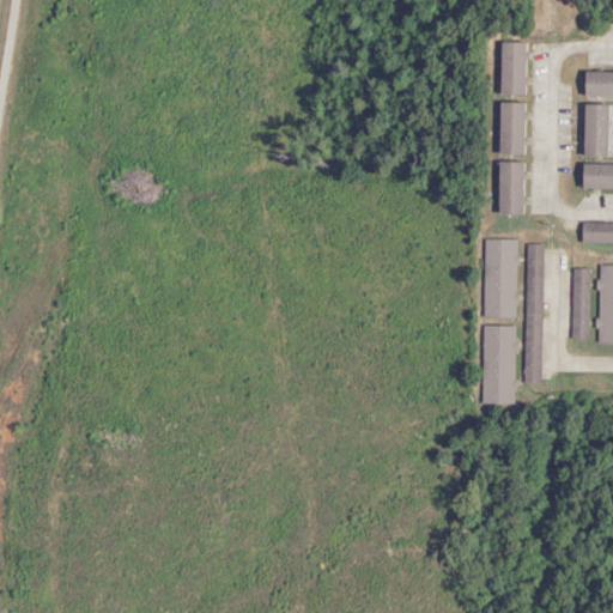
[(501,95),(525,95),(525,42),(501,42),(501,95)]
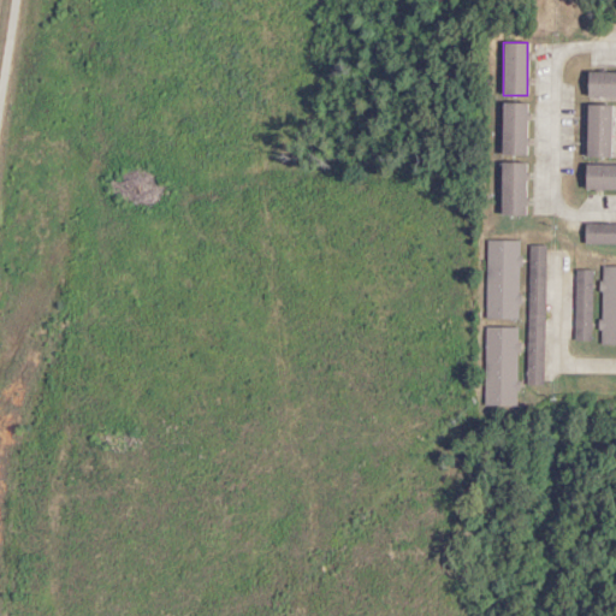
[(615,72),(586,72),(586,98),(615,96),(615,72)]
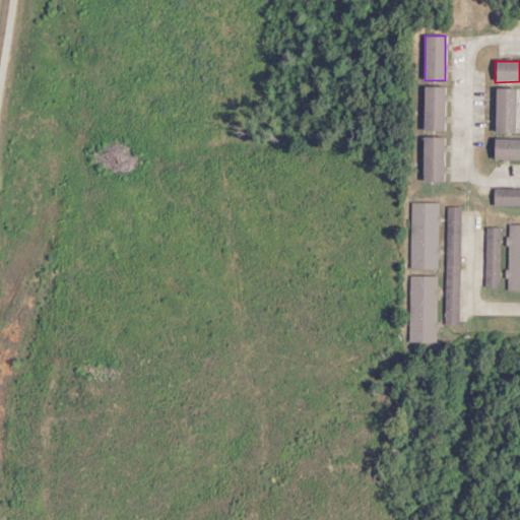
[(445,87),(423,87),(423,131),(445,131),(445,87)]
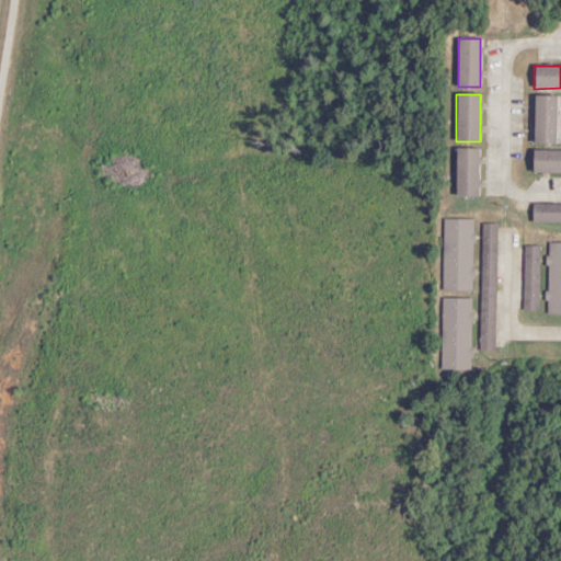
[(556,96),(534,96),(534,145),(556,145),(556,96)]
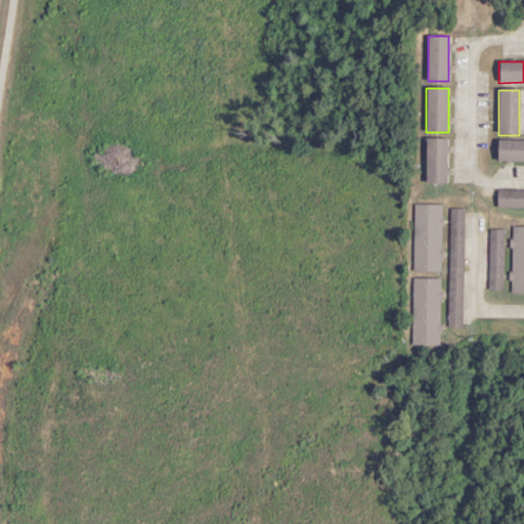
[(426,183),(446,183),(446,139),(426,139),(426,183)]
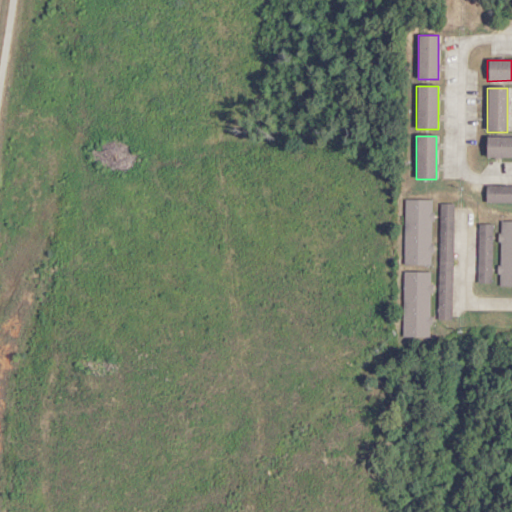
[(511,138),(486,138),(486,159),(511,158),(511,138)]
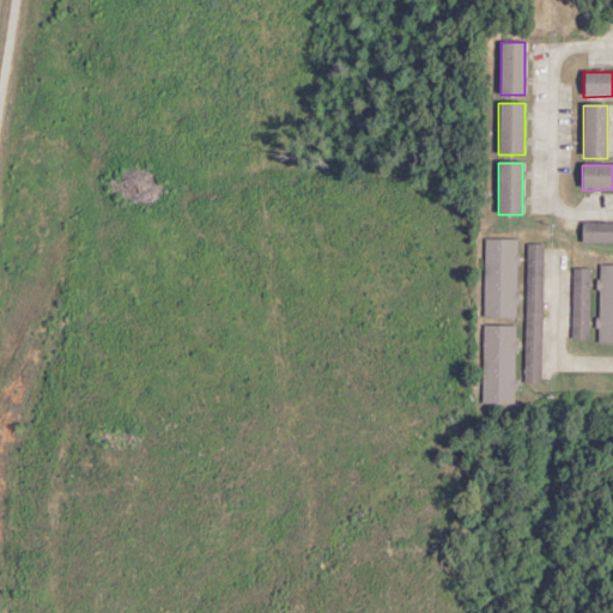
[(581,243),(612,242),(612,223),(581,223),(581,243)]
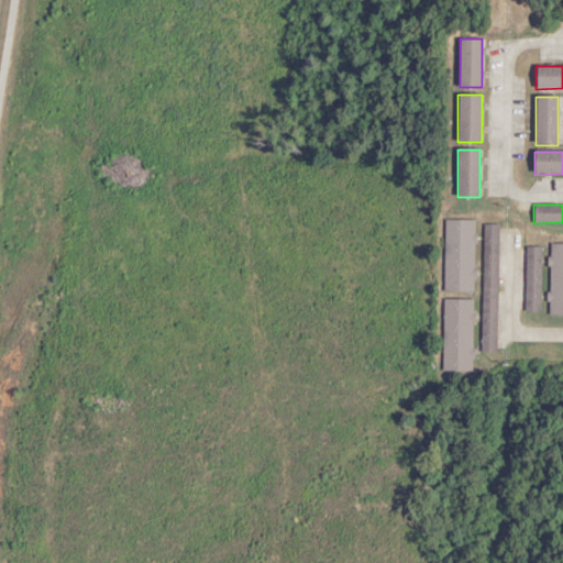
[(443,291),(473,291),(474,220),(444,220),(443,291)]
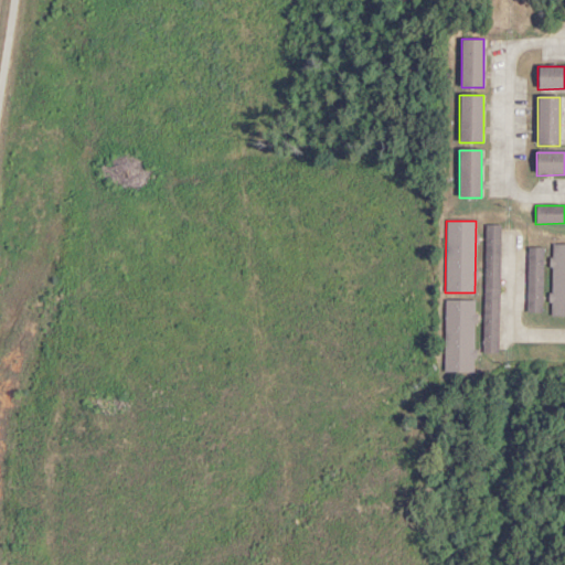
[(499,225),(484,225),(484,337),(499,337),(499,225)]
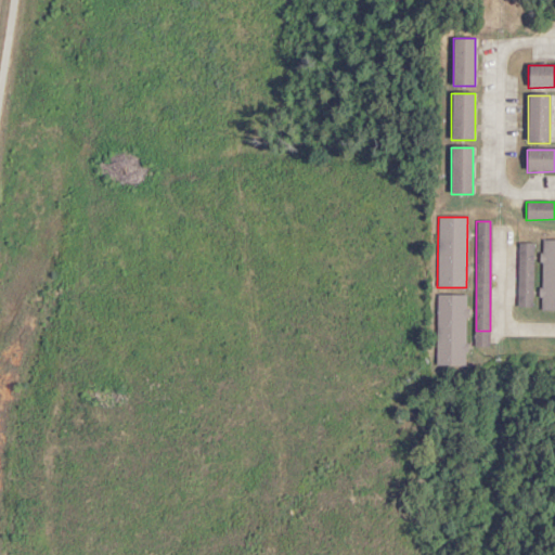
[(554,310),(554,240),(541,241),(541,310),(554,310)]
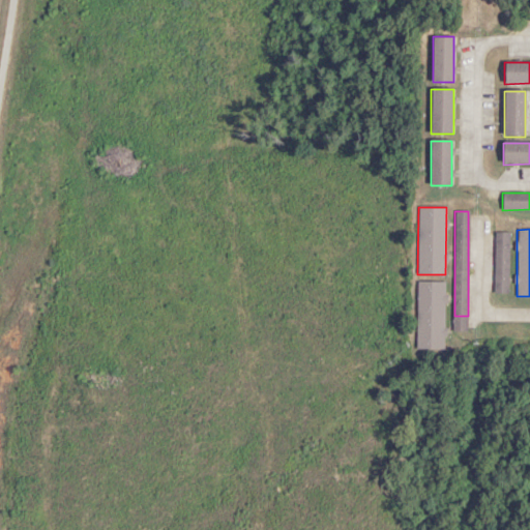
[(508,293),(508,232),(494,232),(494,293),(508,293)]
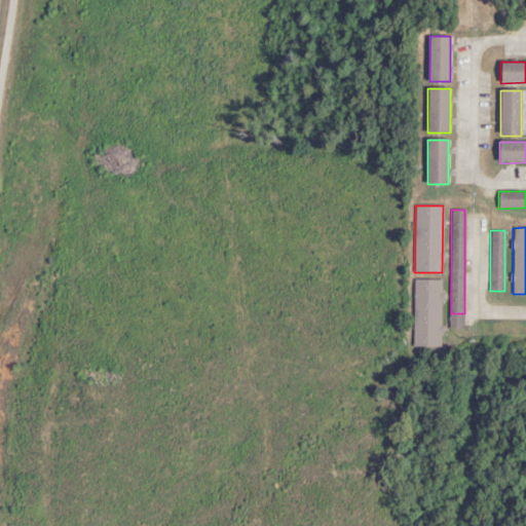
[(442,280),(414,279),(413,347),(441,347),(442,280)]
